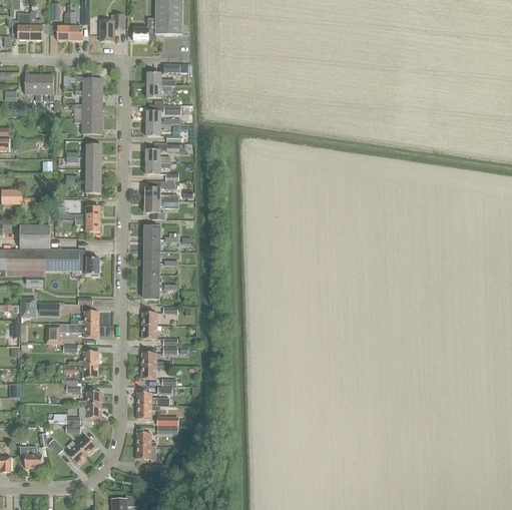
[(180,34),(180,0),(152,0),(154,0),(154,18),(147,18),(147,27),(132,27),(132,40),(147,40),(147,33),(154,33),(180,34)]
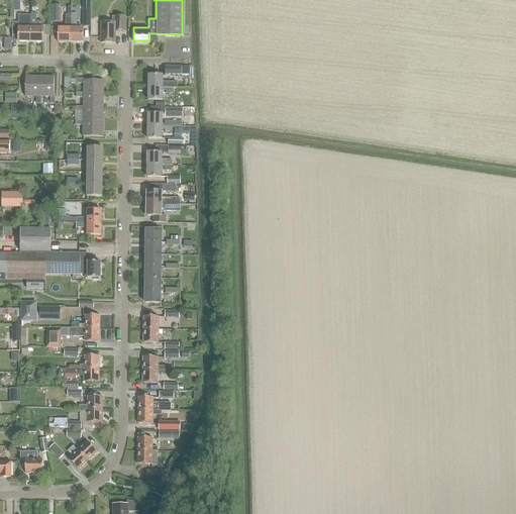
[(60,2),(50,2),(50,19),(60,19),(60,2)]
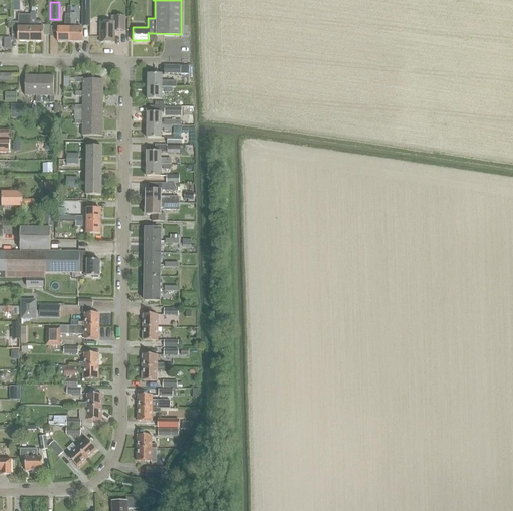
[(42,22),(35,22),(35,4),(30,3),(30,10),(29,10),(29,12),(30,12),(30,15),(29,39),(41,39),(42,33),(42,32),(42,22)]
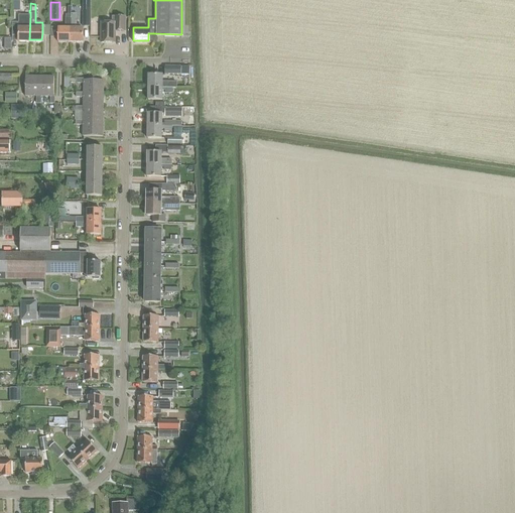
[(70,11),(70,3),(67,3),(67,11),(65,11),(65,25),(57,25),(56,39),(70,39),(70,11)]
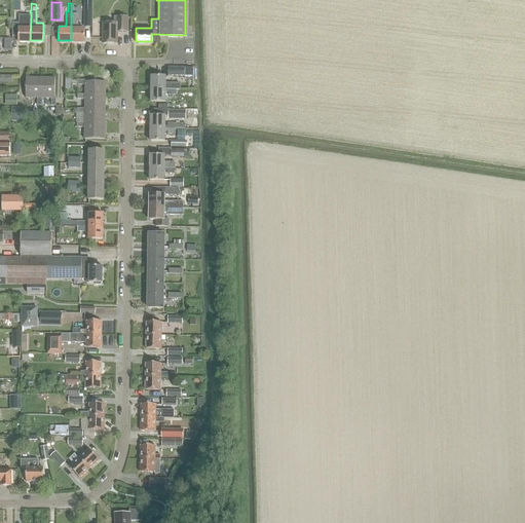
[(77,11),(71,11),(71,40),(83,41),(83,26),(77,26),(77,11)]
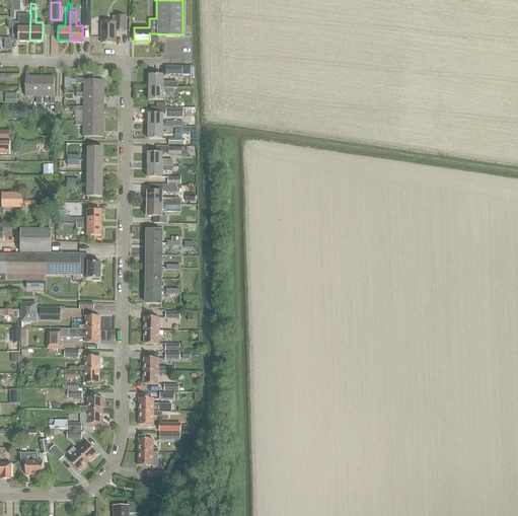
[(30,12),(29,12),(18,12),(17,20),(11,20),(11,33),(17,33),(17,39),(29,40),(30,12)]
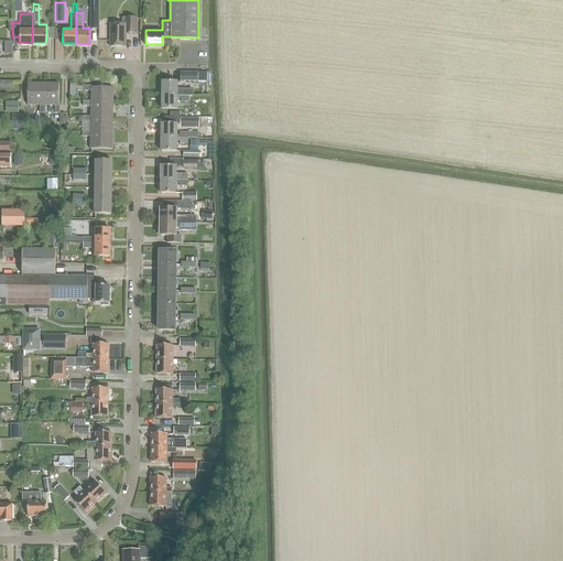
[(121,15),(121,22),(109,22),(109,44),(125,44),(125,31),(136,31),(134,15),(121,15)]
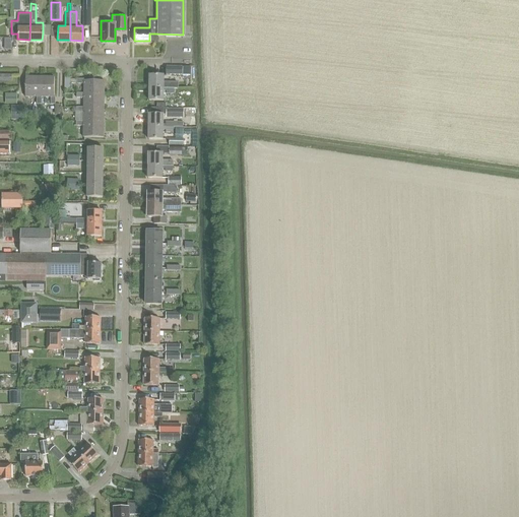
[(165,64),(165,72),(181,72),(181,64),(165,64)]
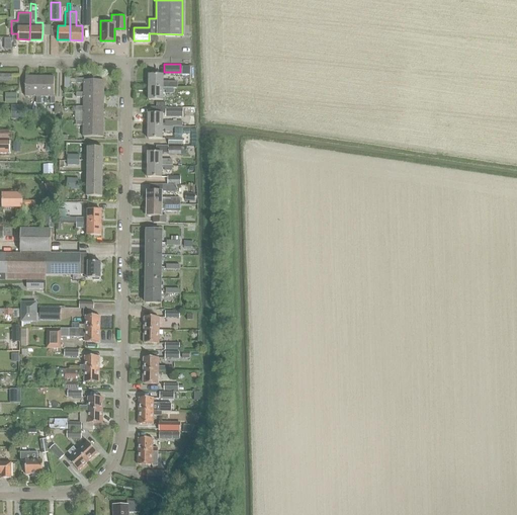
[(176,79),(162,79),(162,73),(148,73),(148,85),(172,85),(172,86),(176,86),(176,79)]
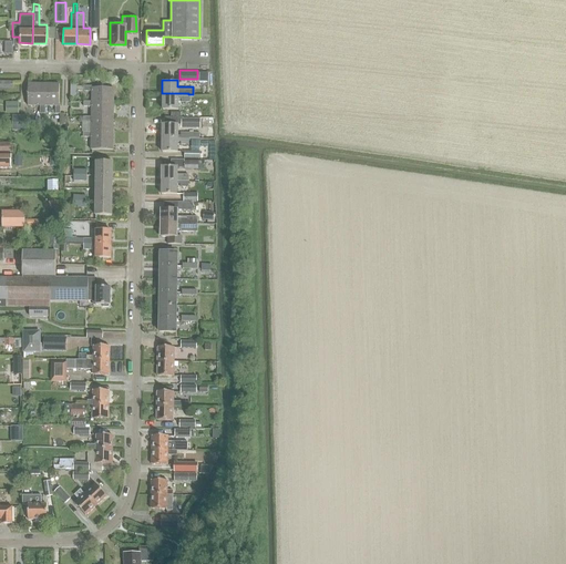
[(42,103),(42,81),(27,81),(27,103),(39,103),(39,111),(43,111),(43,103),(42,103)]
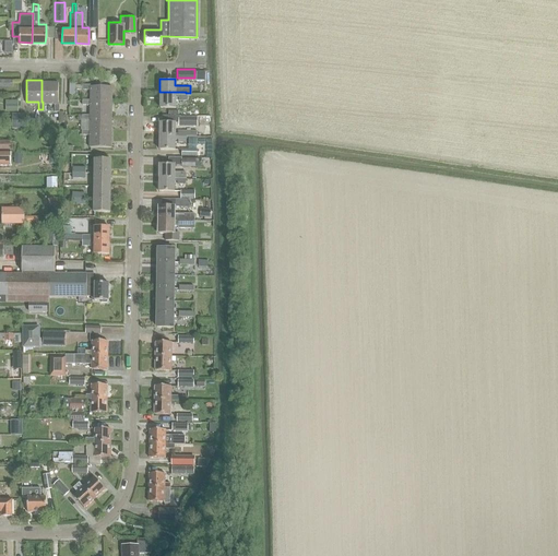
[(57,80),(42,80),(42,102),(43,102),(52,102),(54,102),(54,109),(58,109),(58,102),(57,102),(57,80)]
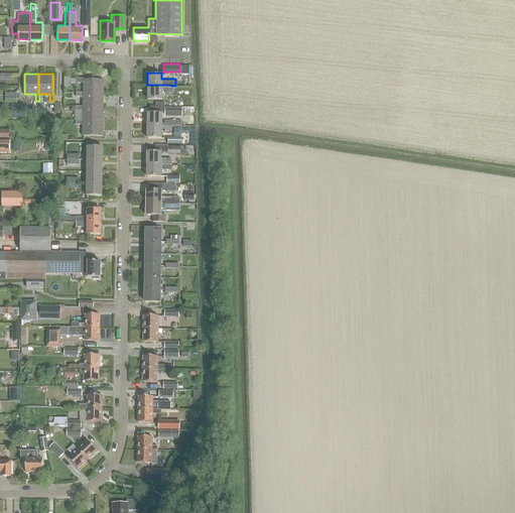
[(102,92),(102,78),(82,78),(82,76),(76,76),(76,81),(82,81),(82,90),(82,92),(102,92)]
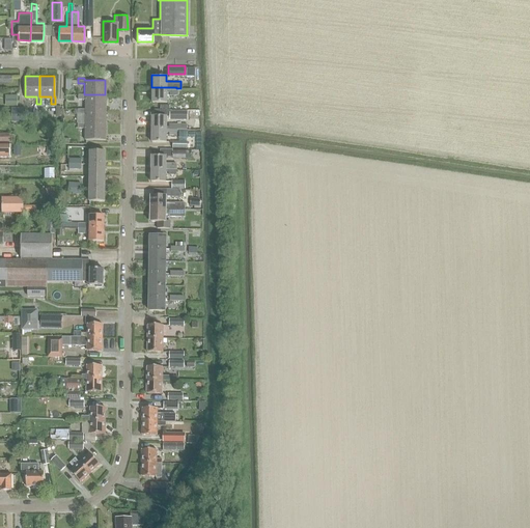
[(176,88),(176,87),(151,87),(150,100),(165,101),(165,90),(168,90),(168,92),(176,93),(176,88)]
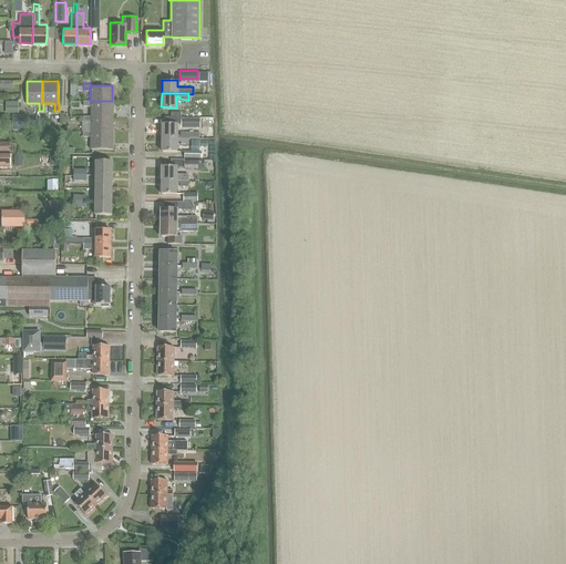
[(4,111),(18,111),(18,99),(4,99),(4,111)]
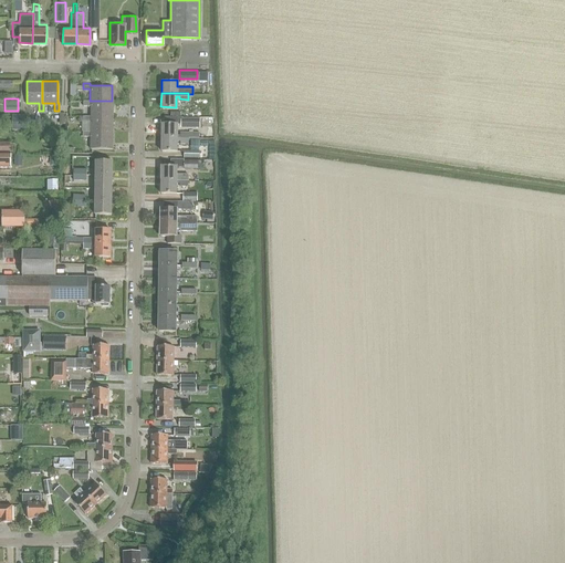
[(90,101),(90,98),(82,98),(82,103),(90,104),(90,114),(90,116),(111,116),(112,101),(90,101)]
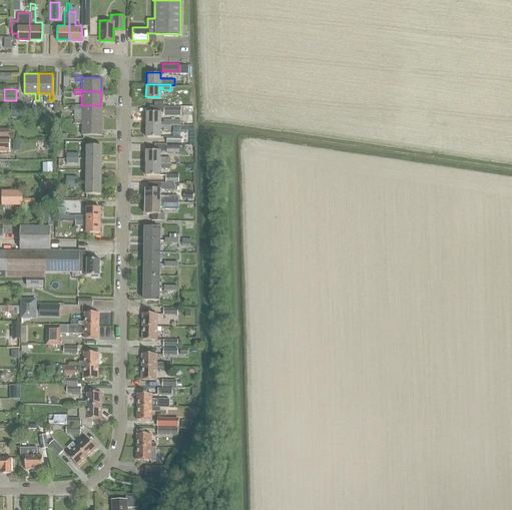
[(24,102),(10,101),(10,115),(23,115),(24,102)]
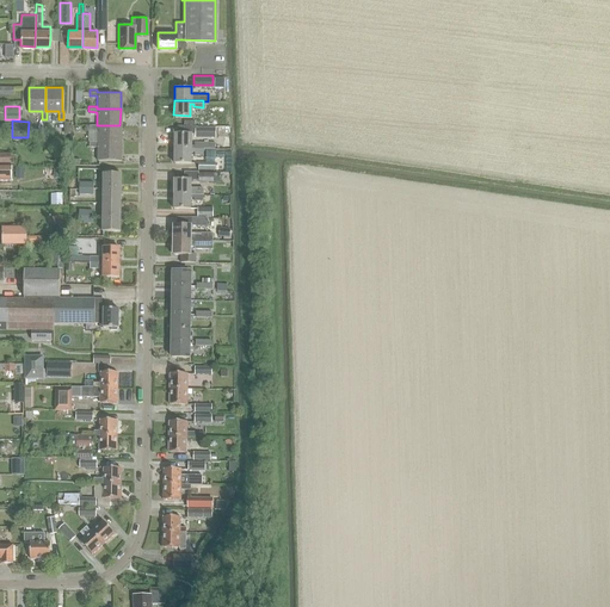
[(97,125),(97,123),(88,123),(88,129),(97,129),(97,140),(97,142),(119,142),(119,125),(97,125)]
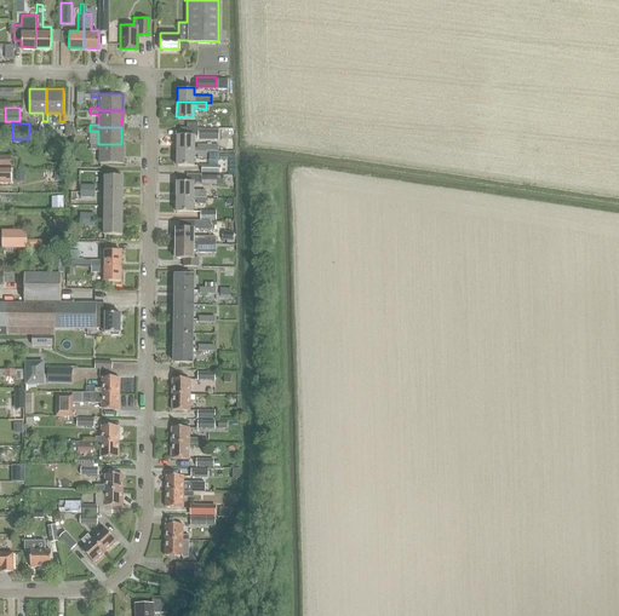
[(218,126),(196,126),(196,137),(218,137),(218,126)]
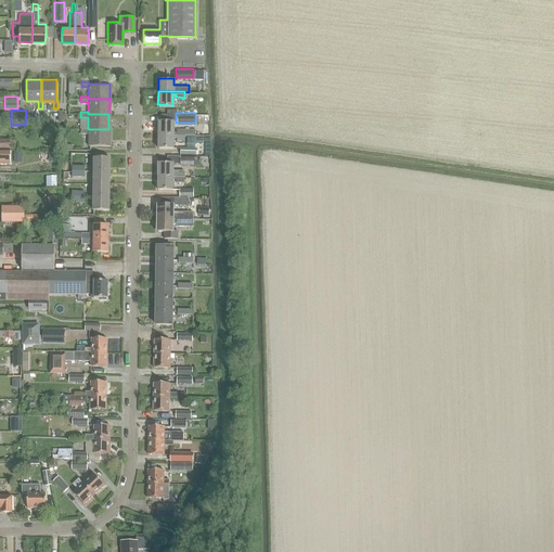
[(172,130),(172,119),(157,119),(157,132),(183,133),(194,133),(194,128),(176,127),(176,130),(172,130)]
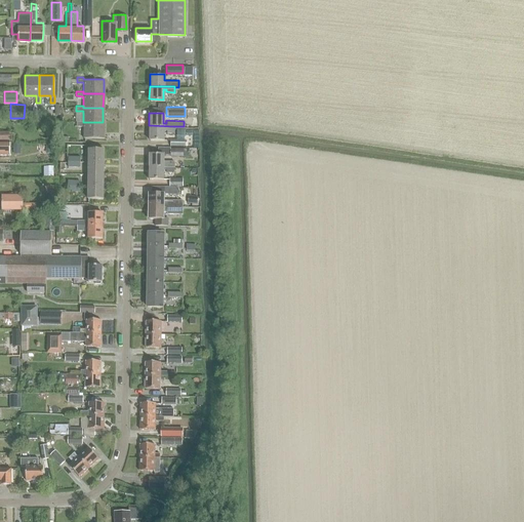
[(83,122),(83,120),(76,120),(76,124),(83,124),(82,136),(103,136),(103,122),(83,122)]
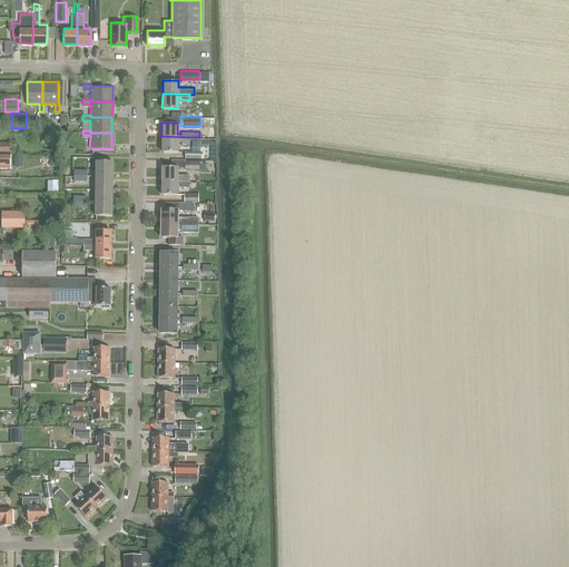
[(188,143),(188,137),(162,136),(162,150),(177,150),(177,139),(180,139),(180,143),(188,143)]
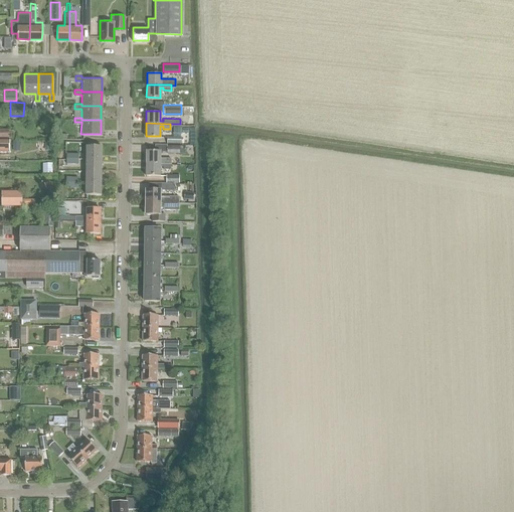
[(0,136),(8,136),(8,128),(0,127),(0,136)]
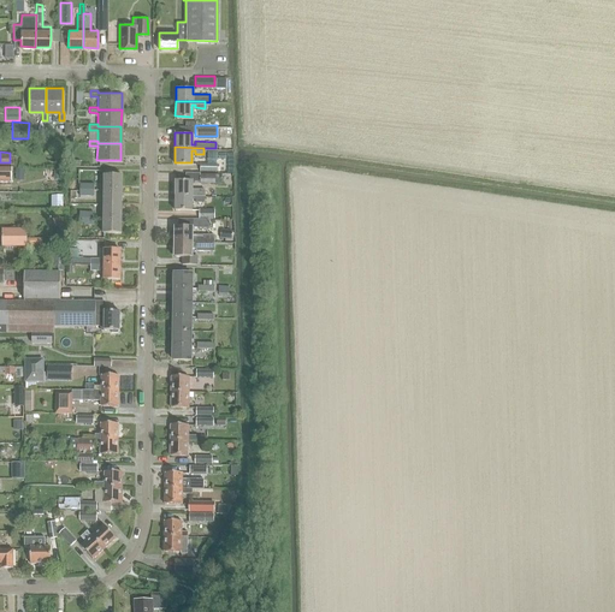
[(0,179),(10,179),(11,164),(0,164),(0,179)]
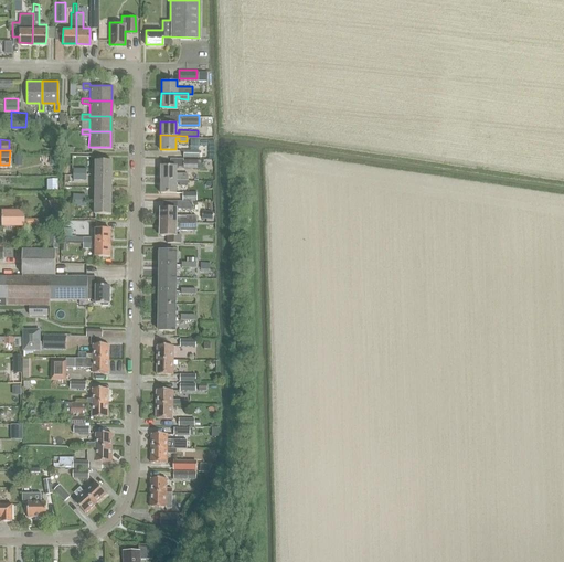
[(202,158),(182,157),(182,166),(202,166),(202,158)]
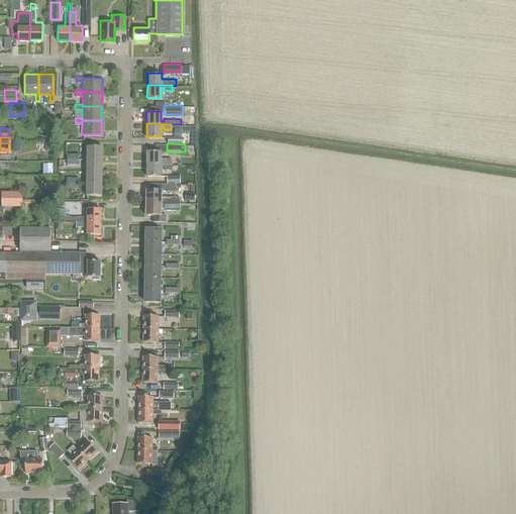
[(101,158),(101,145),(86,145),(86,158),(101,158)]
